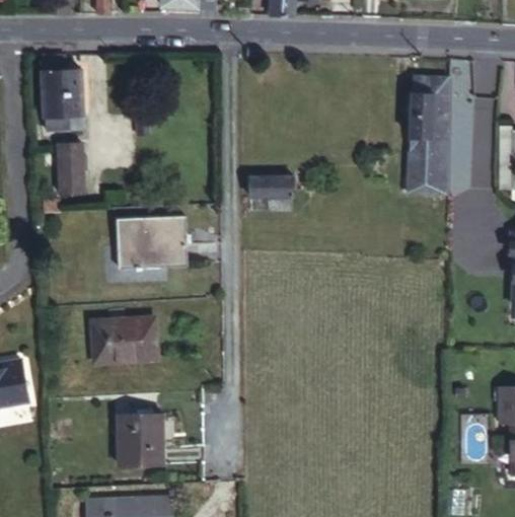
[(99,0),(99,11),(112,11),(112,0),(99,0)]
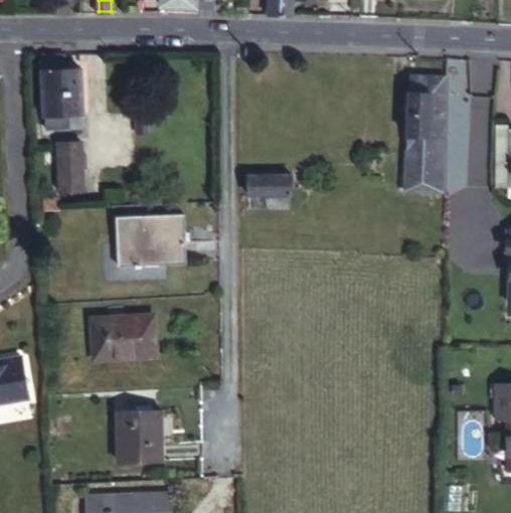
[(270,0),(269,12),(291,15),(292,0),(270,0)]
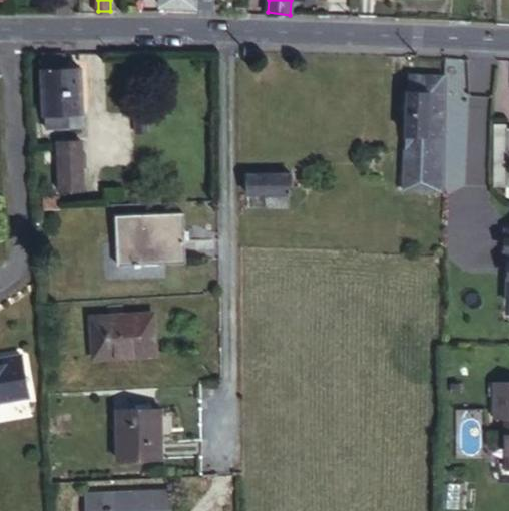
[(67,52),(43,51),(47,127),(69,125),(69,112),(84,111),(81,66),(68,67),(67,52)]
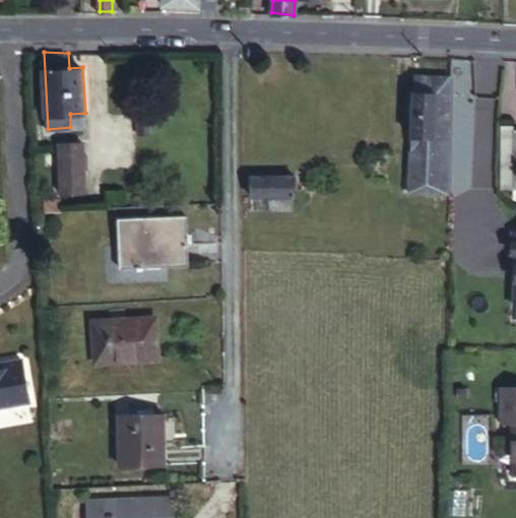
[(444,194),(449,77),(415,75),(410,192),(444,194)]
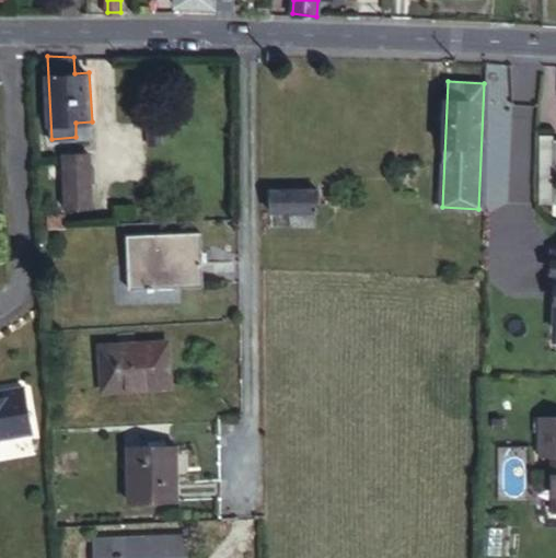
[(162,141),(161,126),(148,126),(148,141),(162,141)]
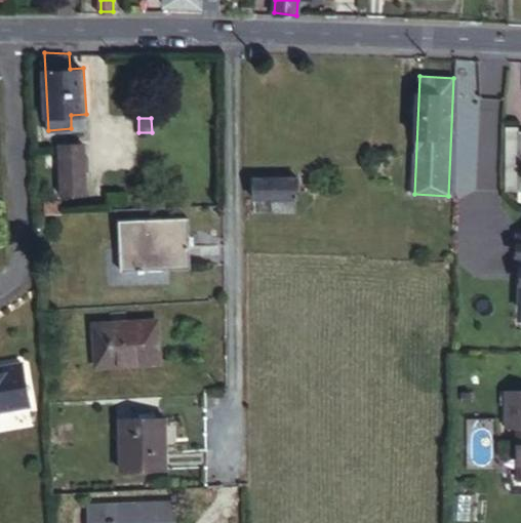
[(520,194),(520,134),(514,135),(511,194),(520,194)]
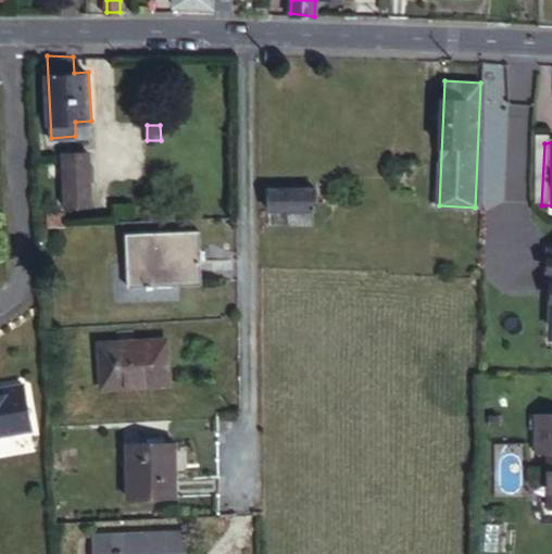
[(90,204),(88,150),(64,150),(67,205),(90,204)]
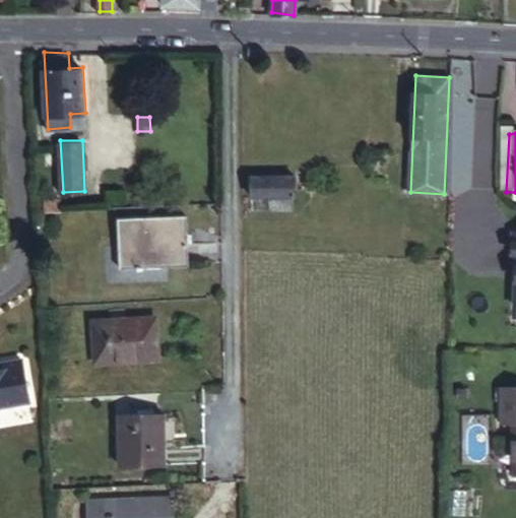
[(266,195),(293,194),(293,176),(249,176),(249,195),(266,195)]
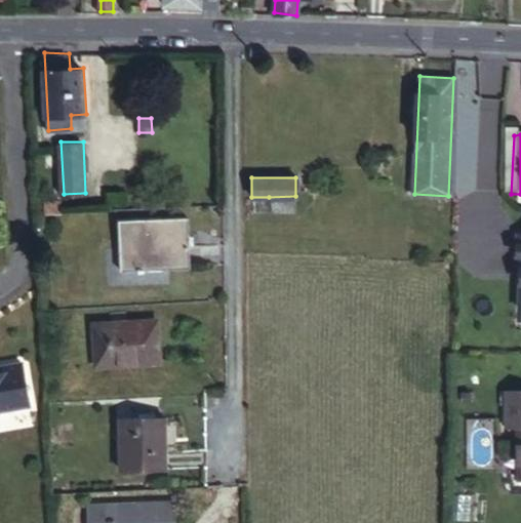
[(295,209),(295,196),(269,197),(270,209),(295,209)]
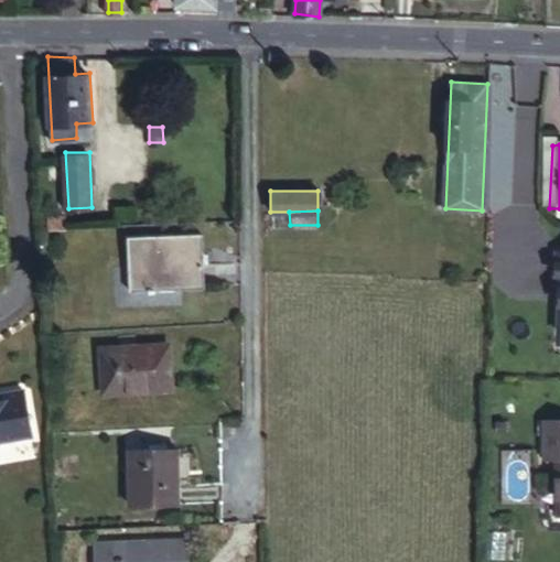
[(52,216),(52,227),(68,227),(67,215),(52,216)]
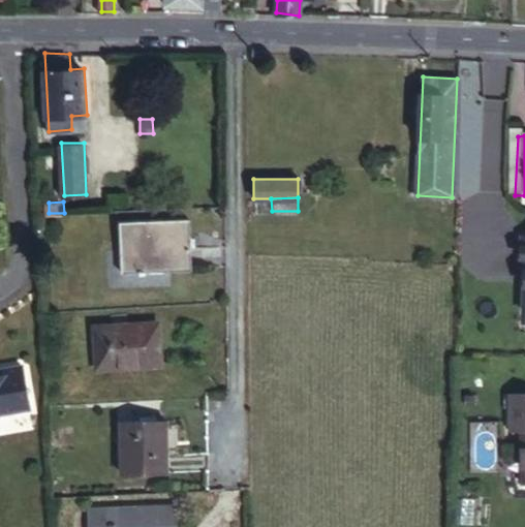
[(189,259),(187,219),(118,221),(120,262),(189,259)]
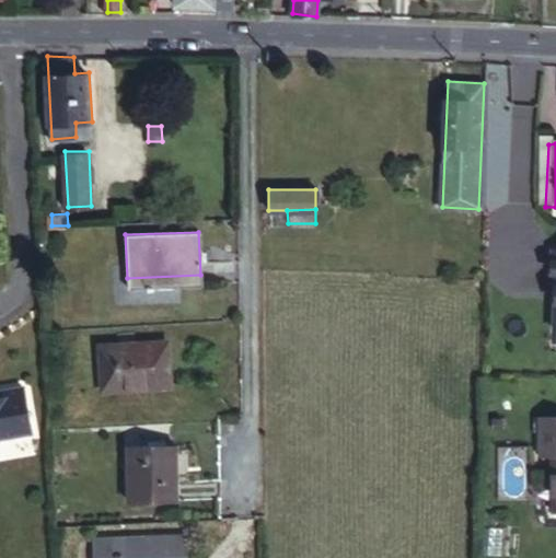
[(166,384),(164,341),(97,344),(100,387),(166,384)]
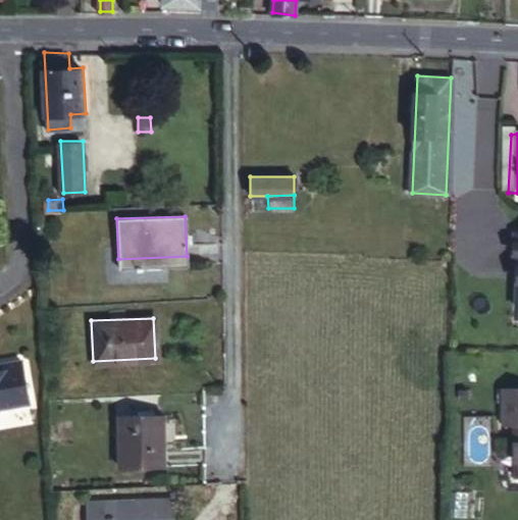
[(0,410),(30,405),(21,362),(0,366),(0,410)]
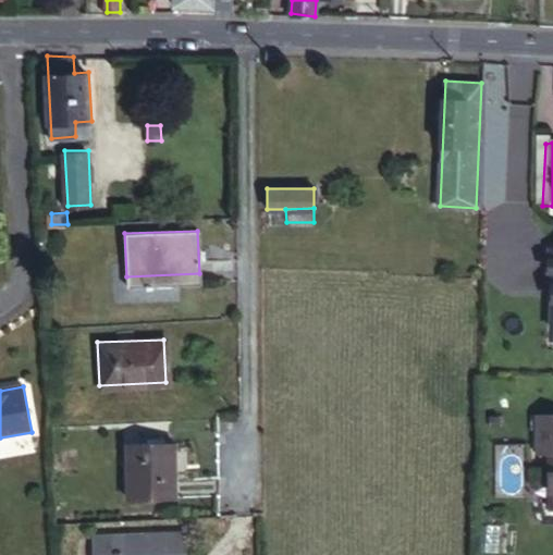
[(552,408),(538,408),(538,447),(552,448),(552,447),(552,408)]
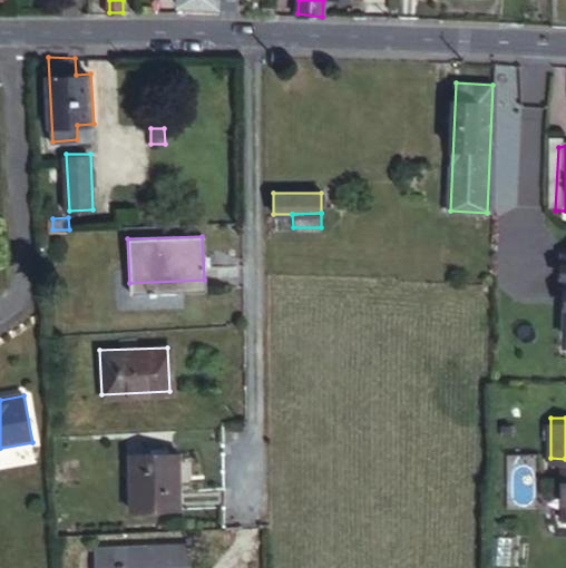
[(179,515),(177,459),(135,460),(138,516),(179,515)]
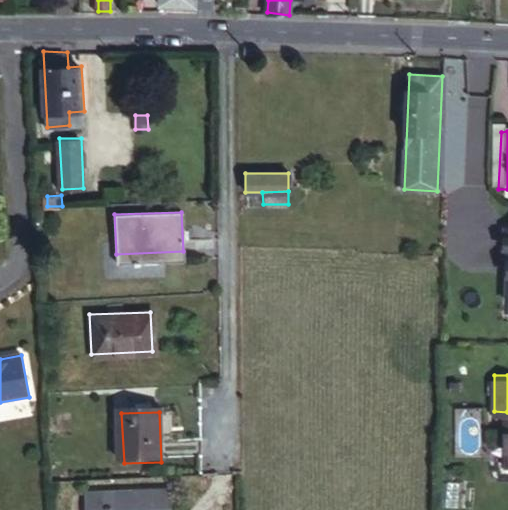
[(170,509),(170,490),(100,492),(100,509),(170,509)]
